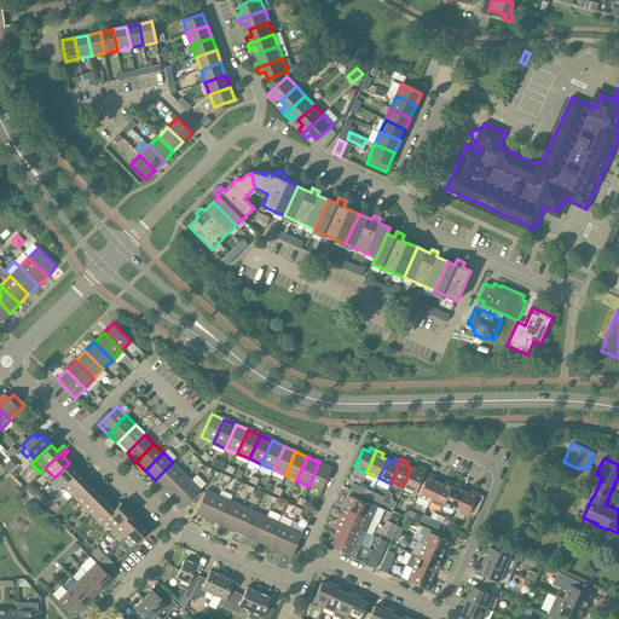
[(155,480),(163,490),(181,472),(173,462),(155,480)]
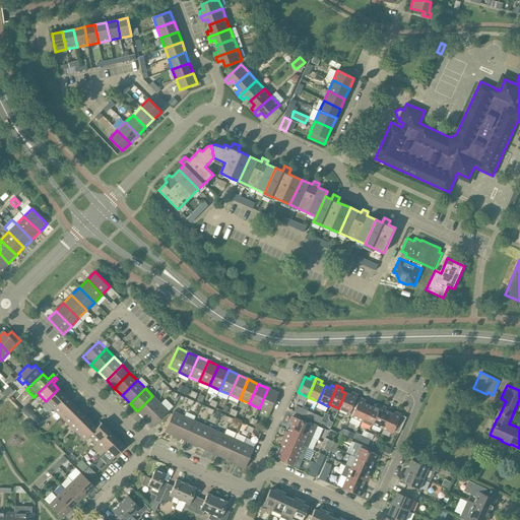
[(278,393),(268,388),(259,408),(269,412),(278,393)]
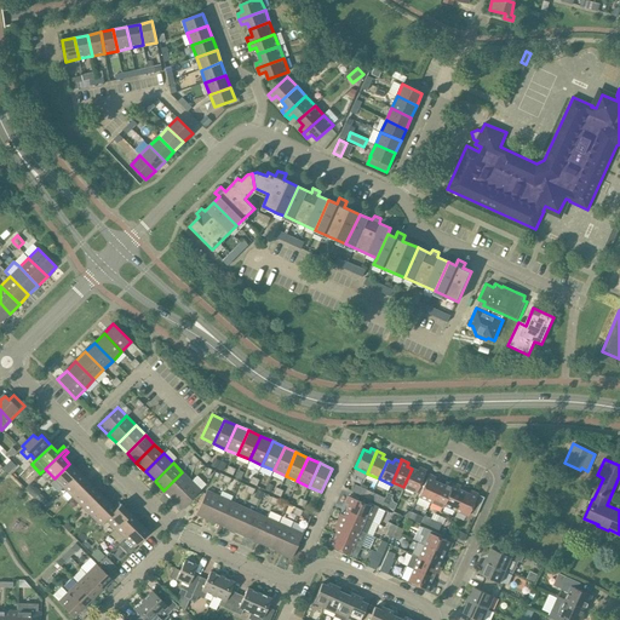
[(69,464),(55,478),(63,488),(84,468),(81,464),(75,470),(69,464)]
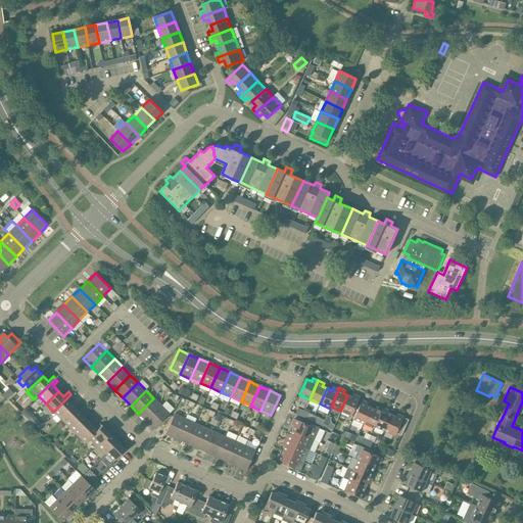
[(70,394),(53,412),(61,419),(74,407),(68,400),(73,396),(70,394)]
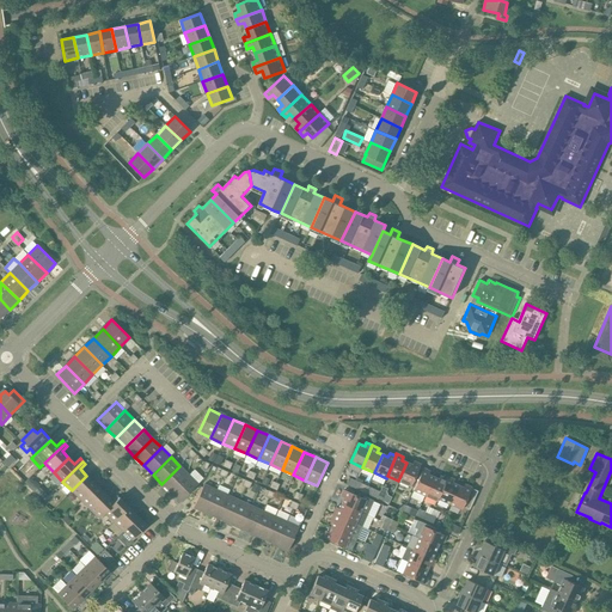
[(407,463),(398,481),(411,487),(414,488),(422,469),(420,467),(421,465),(414,461),(412,465),(407,463)]
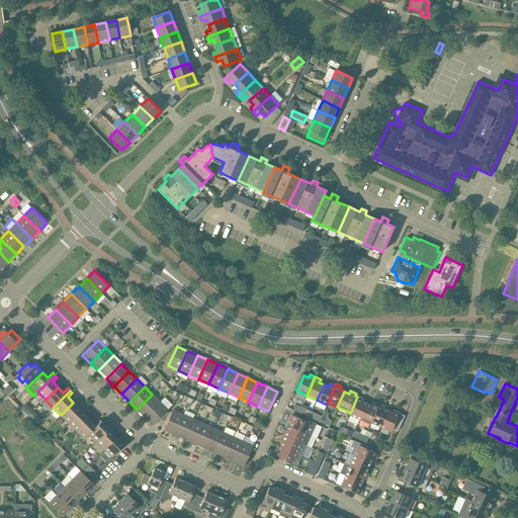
[(137,410),(145,417),(160,402),(152,395),(137,410)]
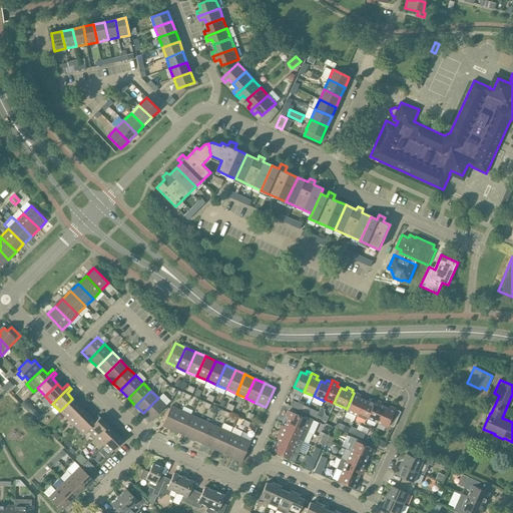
[(356,415),(364,400),(359,398),(360,395),(355,392),(354,393),(347,409),(346,411),(356,415)]
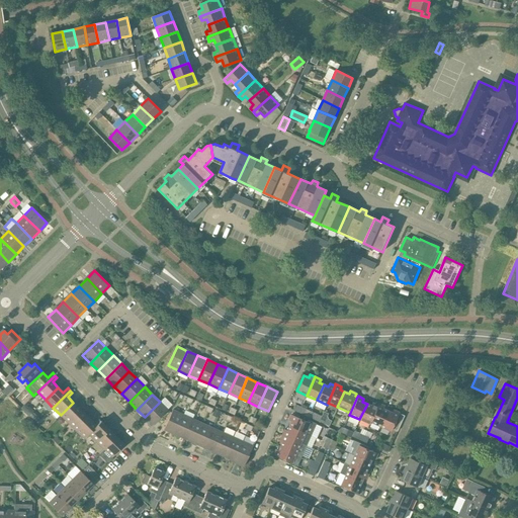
[(168,410),(160,402),(145,417),(153,425),(168,410)]
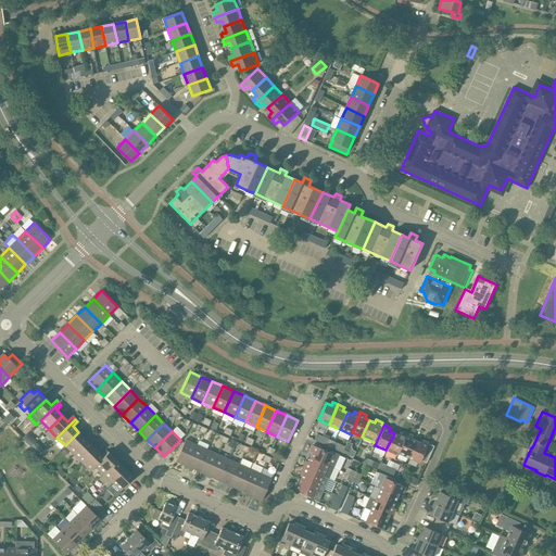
[(78,432),(65,445),(74,454),(91,436),(89,433),(85,438),(78,432)]
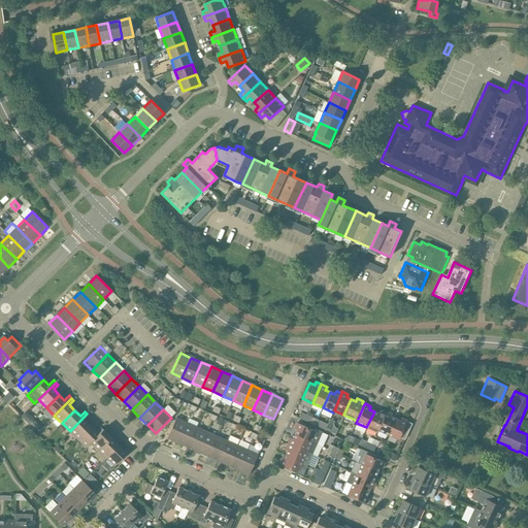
[(374,411),(366,427),(377,432),(378,430),(377,430),(386,413),(385,413),(380,410),(378,414),(374,411)]
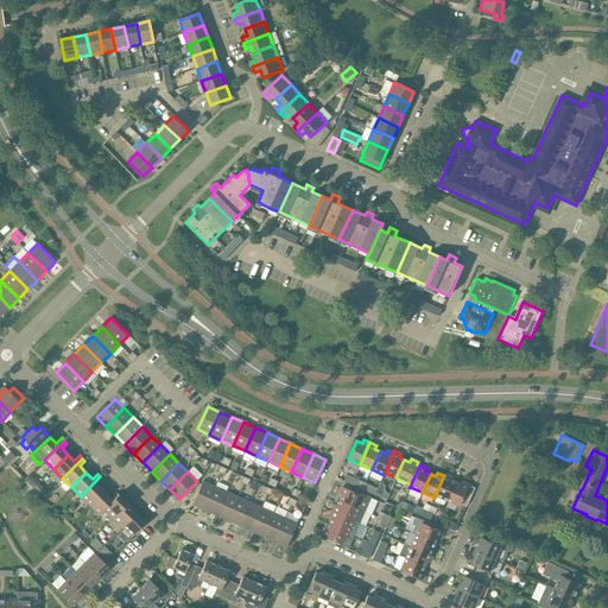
[(436,495),(447,501),(455,482),(450,480),(451,476),(444,474),(443,475),(444,475),(435,495),(436,495)]
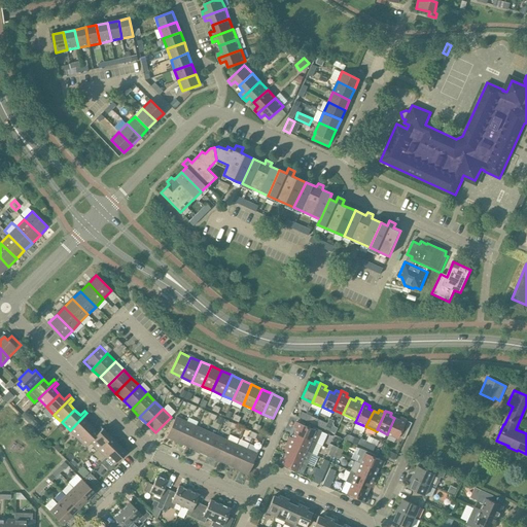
[(86,413),(70,430),(77,438),(91,425),(84,420),(90,416),(86,413)]
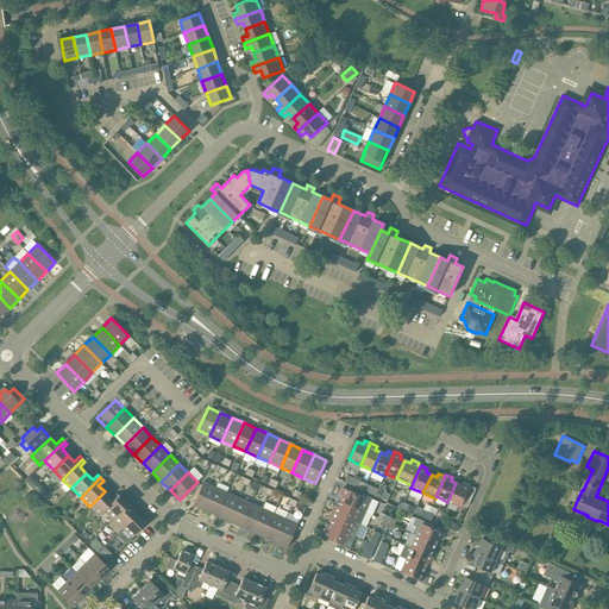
[(205,510),(215,487),(203,482),(193,504),(205,510)]
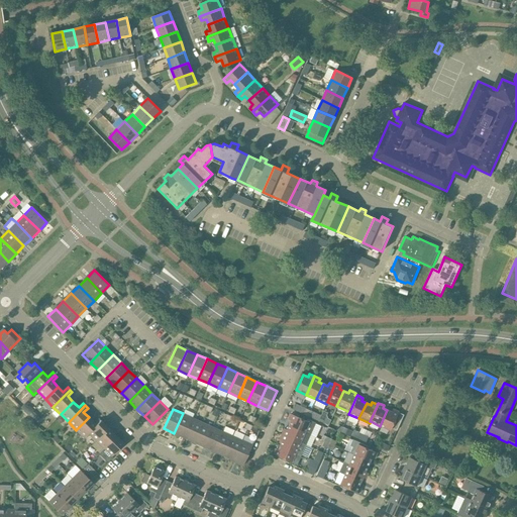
[(391,412),(387,410),(380,426),(390,430),(391,428),(397,430),(404,415),(398,412),(399,412),(393,409),(391,412)]
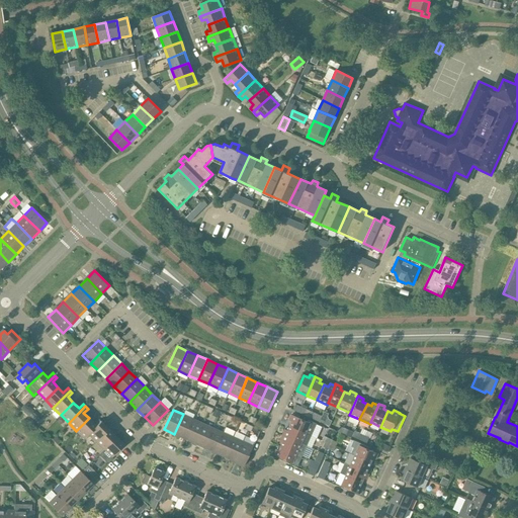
[(184,438),(193,419),(183,414),(174,434),(184,438)]
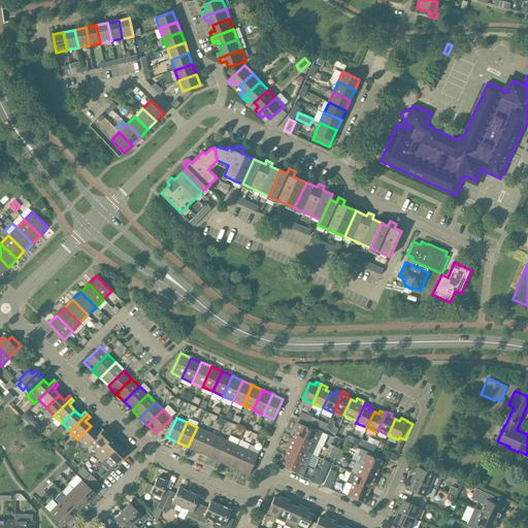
[(295,434),(317,444),(323,432),(315,428),(314,430),(297,423),(294,429),(297,430),(295,434)]
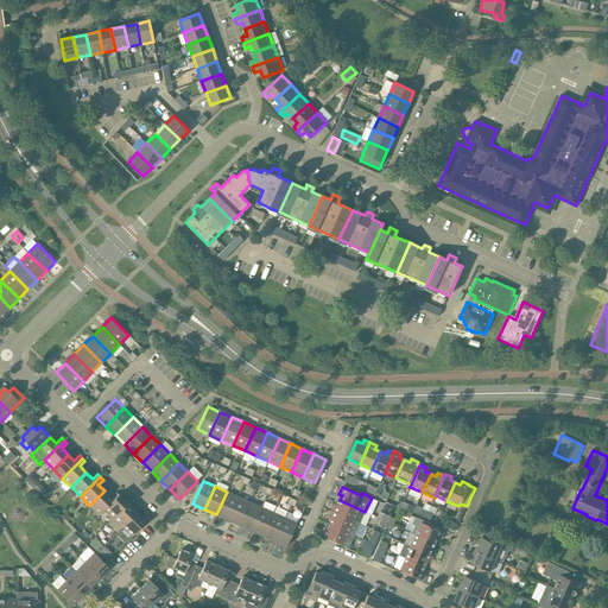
[(105,491),(89,506),(99,515),(103,510),(113,500),(119,495),(115,492),(111,498),(105,491)]
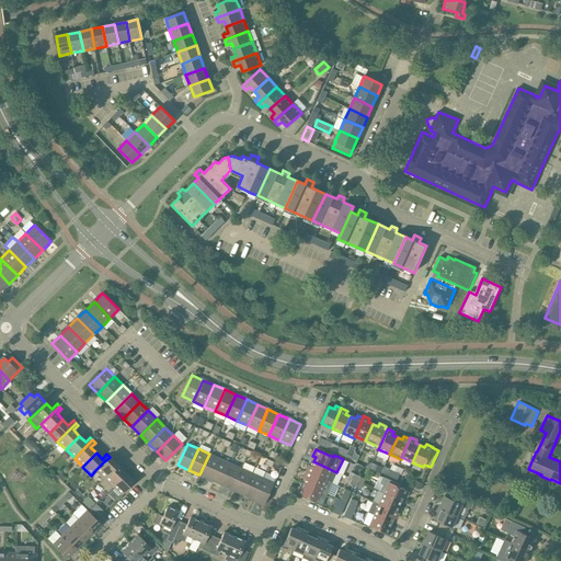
[(210,480),(219,458),(209,454),(199,474),(210,480)]
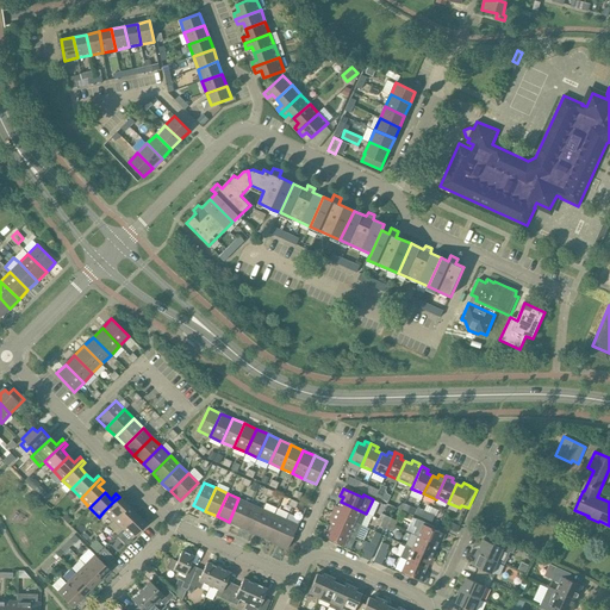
[(104,511),(113,521),(134,500),(130,498),(125,503),(119,497),(113,502),(104,511)]
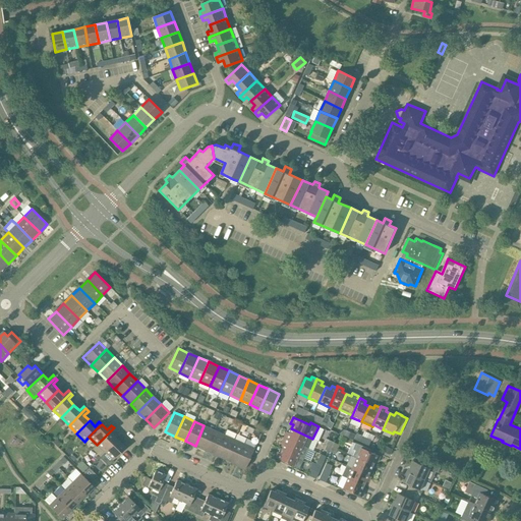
[(205,450),(214,430),(204,425),(195,446),(205,450)]
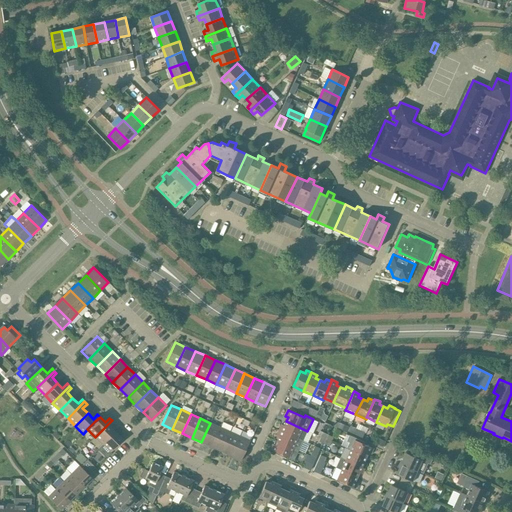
[(112,420),(95,437),(102,445),(115,432),(109,426),(114,422),(112,420)]
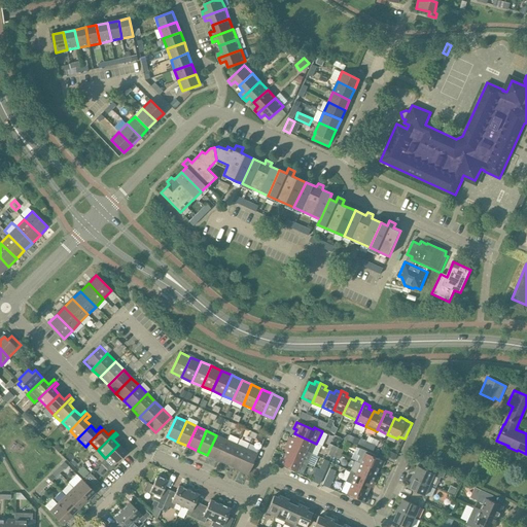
[(287,443),(312,454),(316,444),(294,433),(292,437),(289,436),(287,443)]
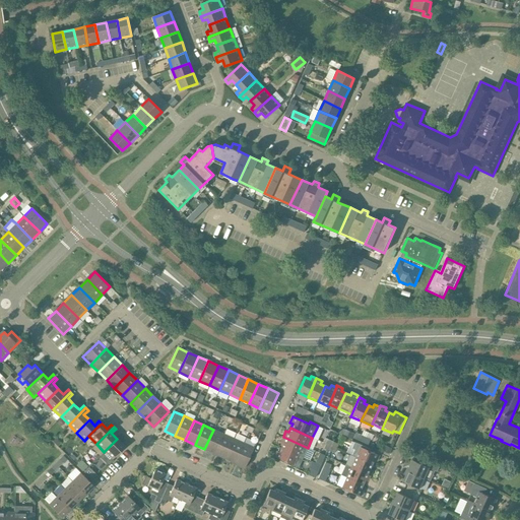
[(214,454),(223,434),(213,430),(204,449),(214,454)]
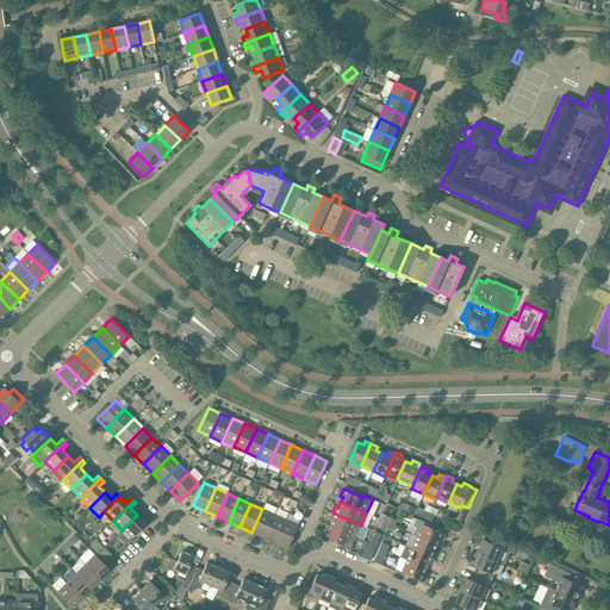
[(263,537),(274,515),(262,509),(251,533),(263,537)]
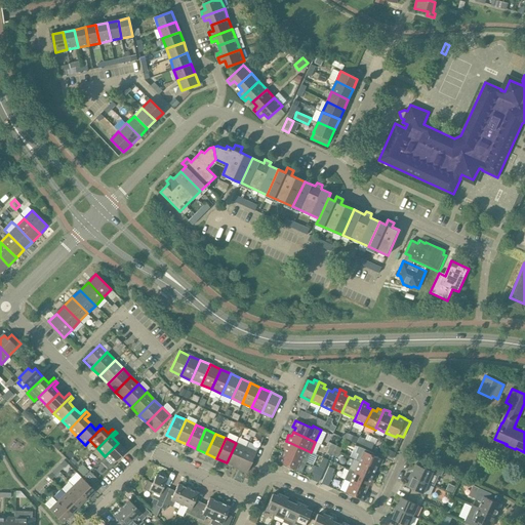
[(284,452),(306,461),(311,452),(286,441),(283,446),(286,447),(284,452)]
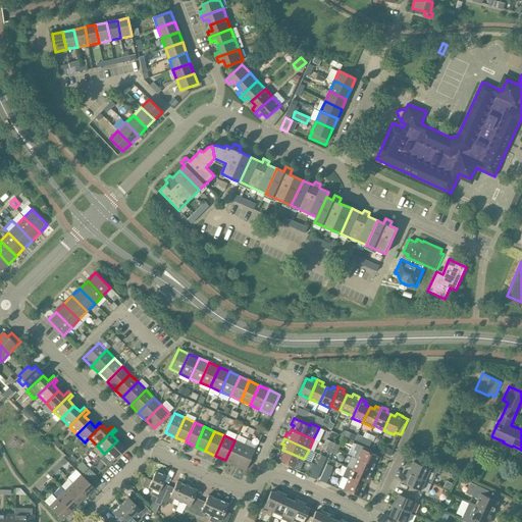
[(122,446),(117,440),(104,454),(112,462),(129,445),(127,441),(122,446)]
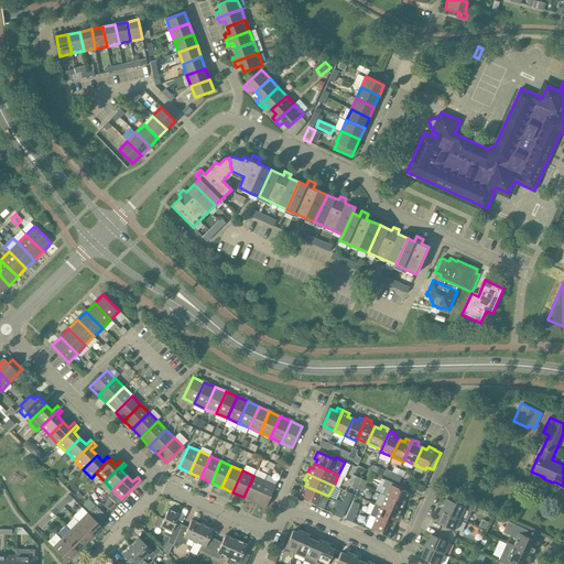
[(255,502),(264,480),(253,476),(243,497),(255,502)]
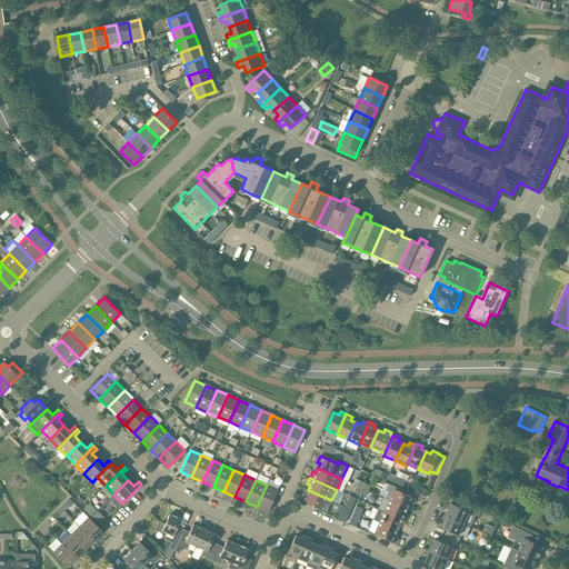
[(278,490),(267,485),(257,507),(268,511),(278,490)]
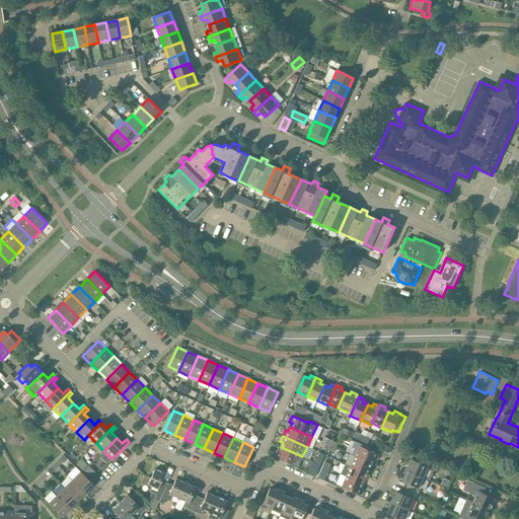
[(355,456),(371,463),(373,459),(376,460),(378,454),(369,450),(370,449),(354,442),(352,447),(354,448),(351,455),(355,456)]
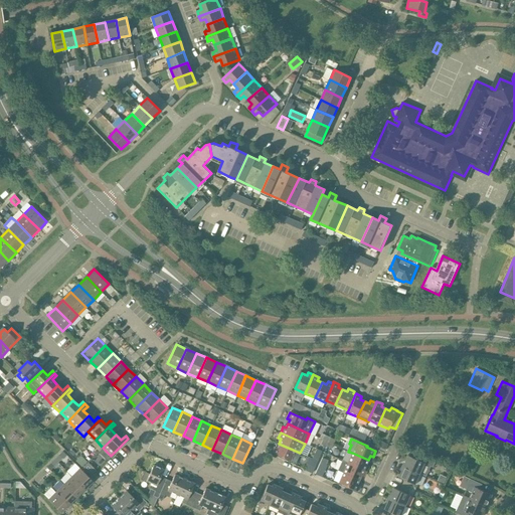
[(296,464),(300,453),(279,444),(277,448),(275,447),(272,453),(296,464)]
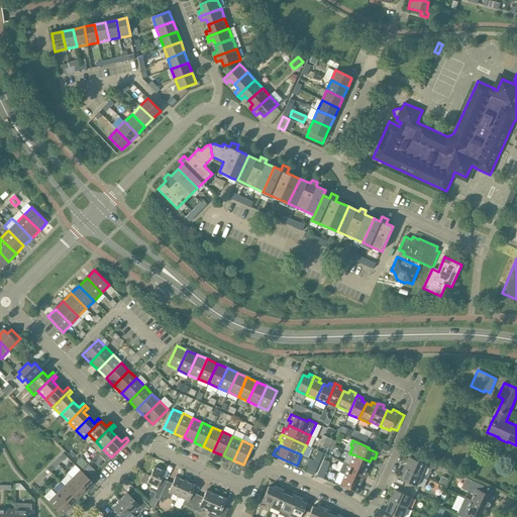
[(315,455),(313,460),(318,462),(323,453),(317,450),(315,455)]
